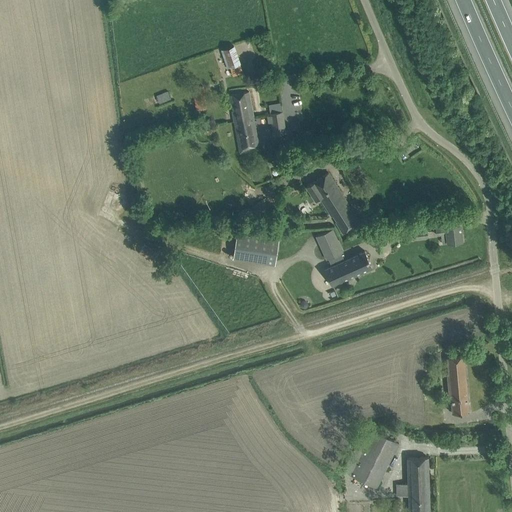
[(240,63),(234,45),(220,49),(227,67),(230,66),(233,75),(242,72),(240,63)]
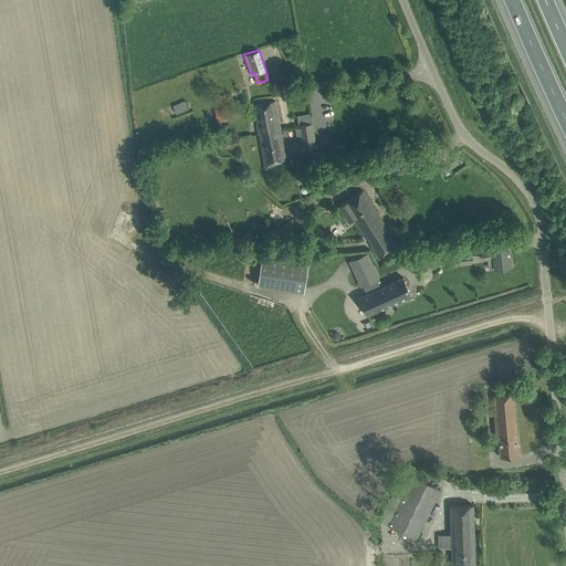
[(217,122),(229,119),(230,119),(226,95),(212,97),(217,122)]
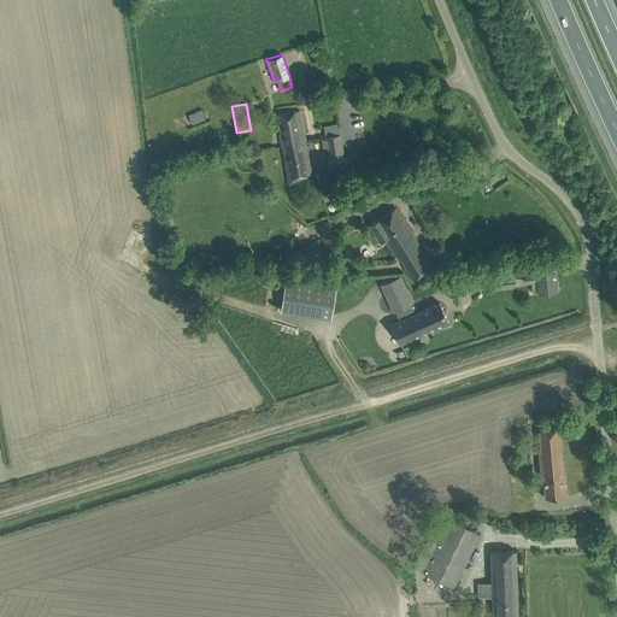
[(193,124),(206,118),(203,110),(189,116),(193,124)]
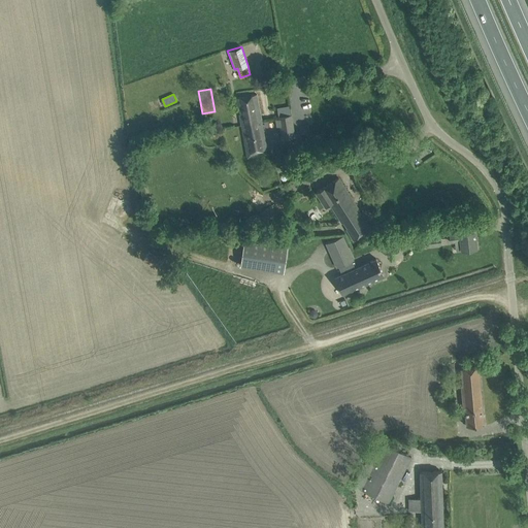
[(241,125),(262,122),(256,94),(236,98),(241,125)]
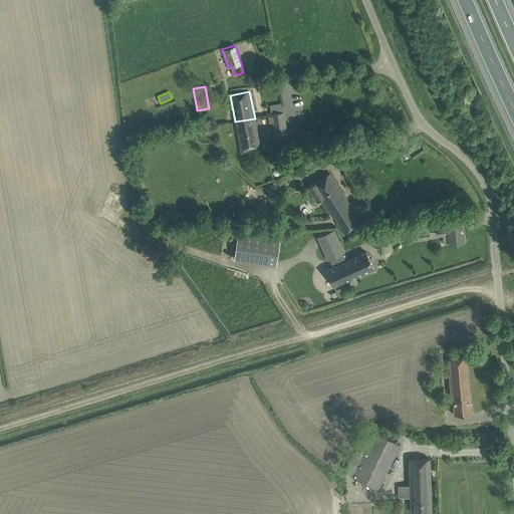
[(281,103),(269,105),(271,113),(282,111),(281,103)]
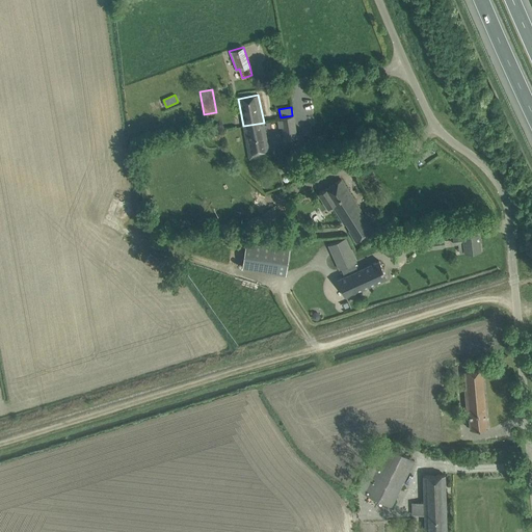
[(281,120),(276,121),(278,128),(282,127),(284,140),(297,138),(293,115),(292,115),(281,117),(281,120)]
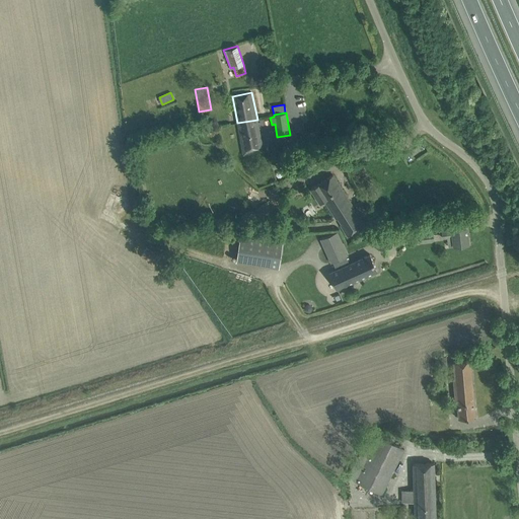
[(263,146),(258,128),(257,120),(237,123),(243,156),(253,154),(251,148),(263,146)]
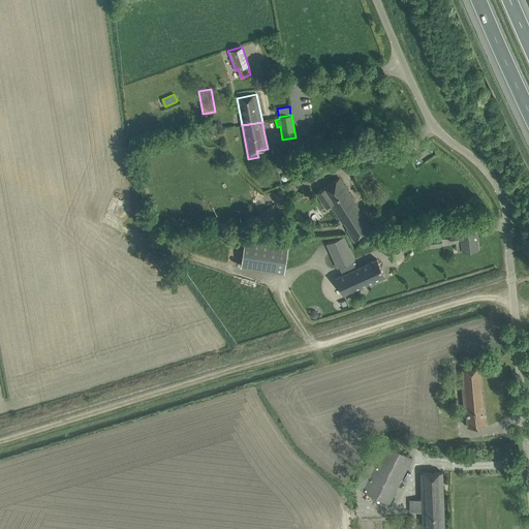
[(277,170),(289,167),(286,156),(274,160),(277,170)]
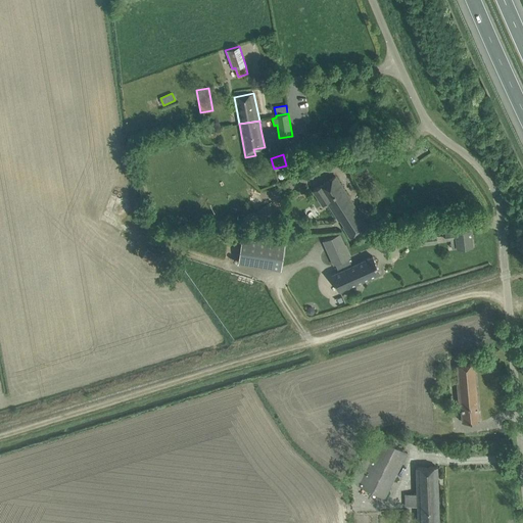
[(343,227),(350,238),(368,227),(335,176),(313,190),(322,205),(327,202),(338,221),(340,220),(344,226),(343,227)]
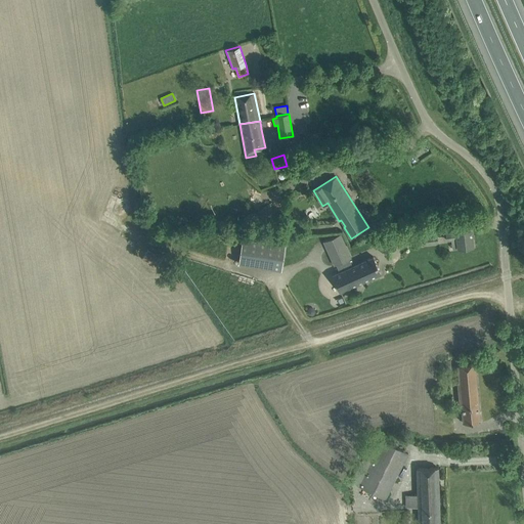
[(377,190),(368,194),(374,205),(382,201),(377,190)]
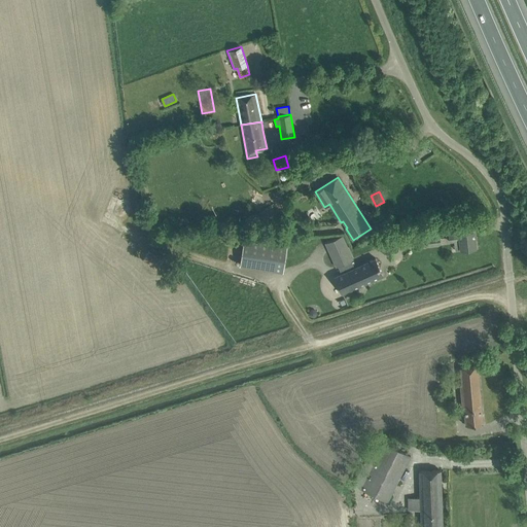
[(270,205),(259,212),(267,223),(277,217),(270,205)]
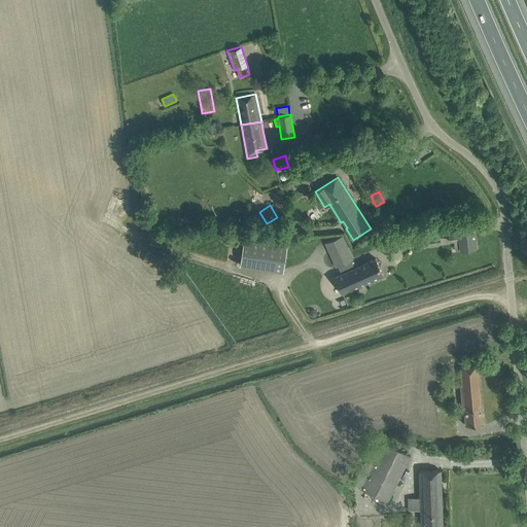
[(459,234),(449,235),(450,242),(454,241),(455,250),(461,249),(476,248),(473,232),(459,233),(459,234)]
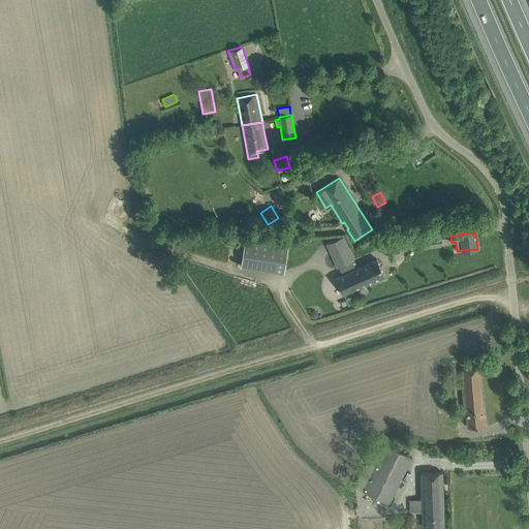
[(337,268),(354,259),(344,236),(327,244),(337,268)]
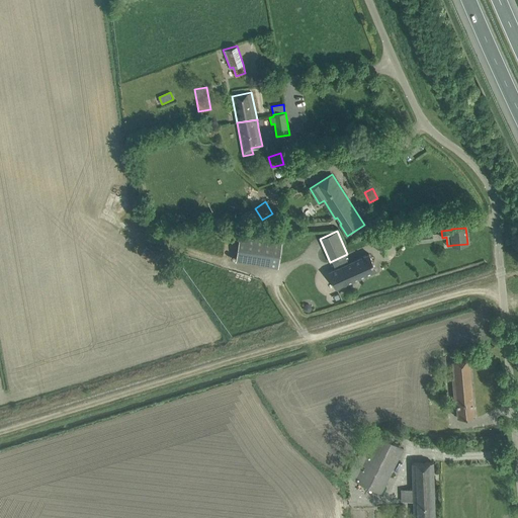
[(432,233),(418,235),(419,242),(433,240),(432,233)]
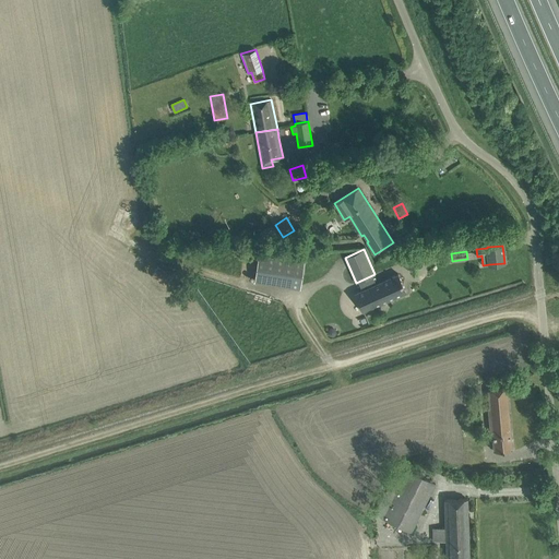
[(254,281),(300,289),(305,260),(259,253),(254,281)]
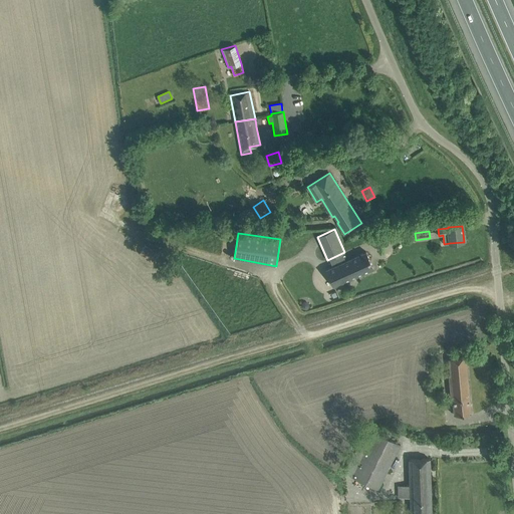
[(155,265),(161,257),(146,245),(139,254),(155,265)]
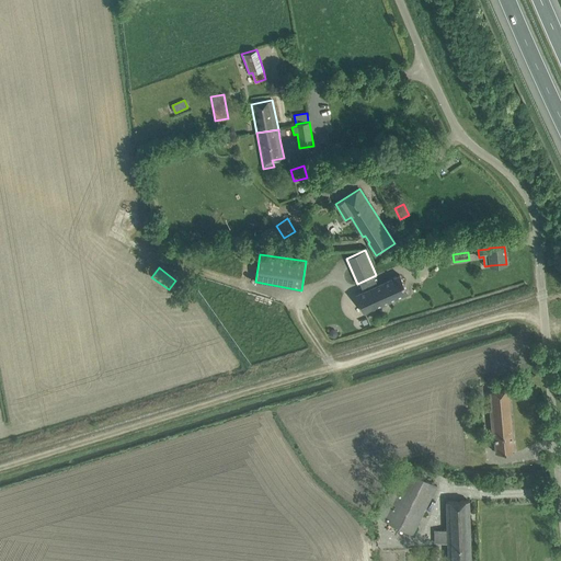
[(400,275),(356,294),(364,312),(408,293),(400,275)]
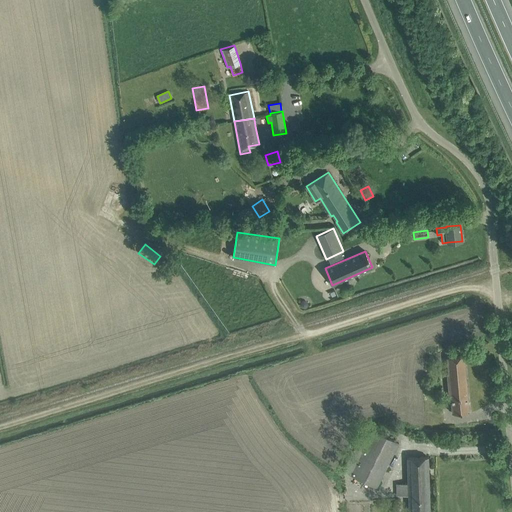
[(469,412),(464,356),(447,357),(449,373),(448,374),(450,399),(451,399),(452,413),(469,412)]
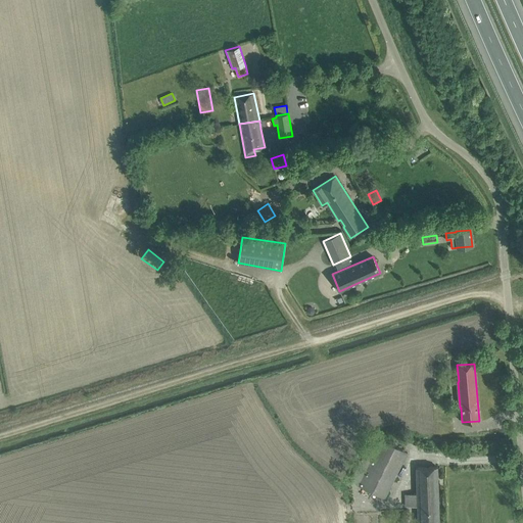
[(379,444),(359,485),(384,498),(408,453),(381,439),(379,444)]
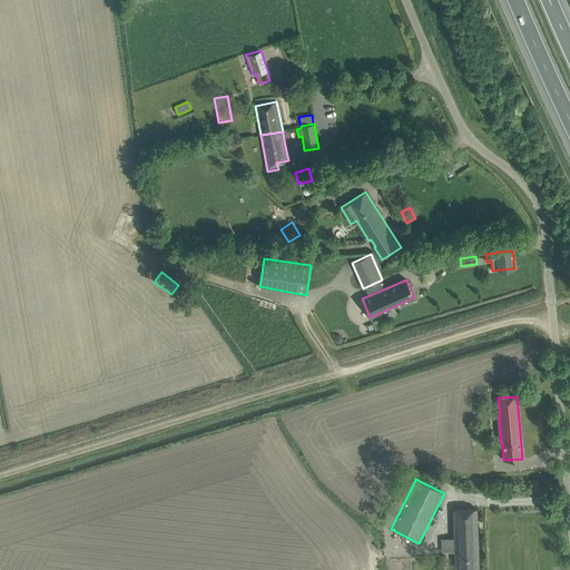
[(478,569),(477,509),(453,510),(454,538),(441,539),(442,551),(455,551),(455,569),(478,569)]
